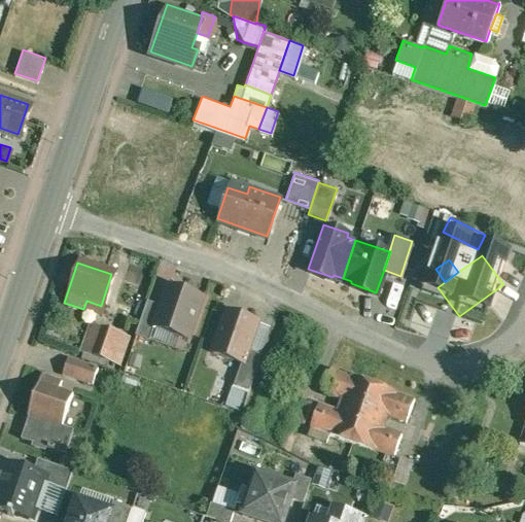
[(202,294),(166,282),(160,302),(152,322),(153,323),(187,335),(202,294)]
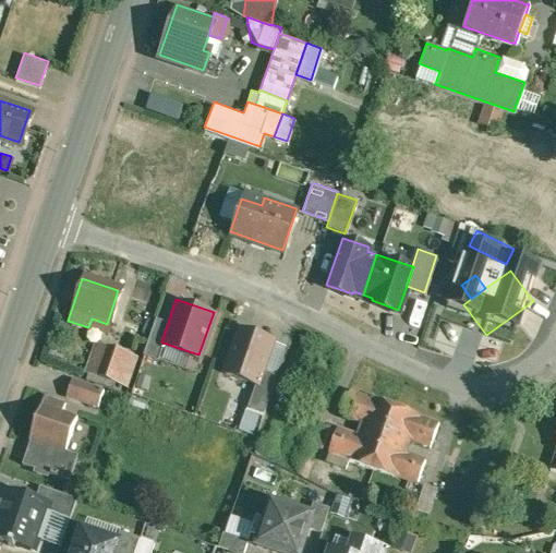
[(155,315),(142,352),(157,357),(162,343),(161,341),(169,320),(155,315)]
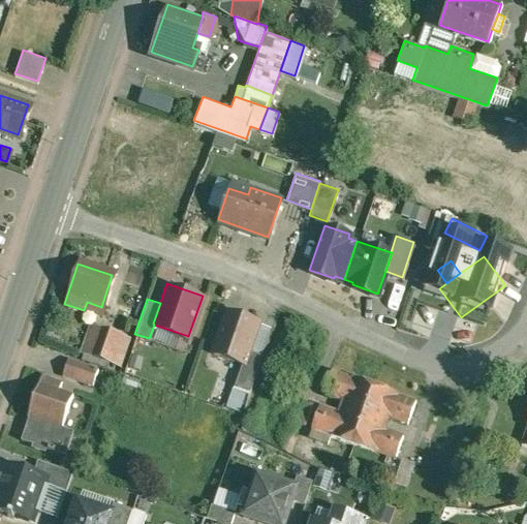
[(256,319),(227,309),(213,350),(242,361),(247,348),(256,319)]
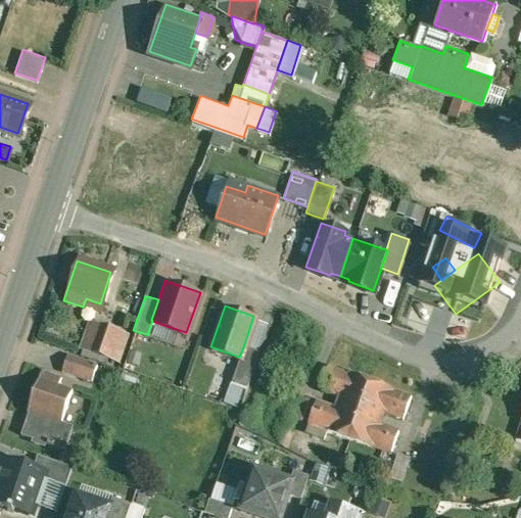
[(425,316),(423,314),(416,320),(424,329),(431,324),(425,317),(425,316)]
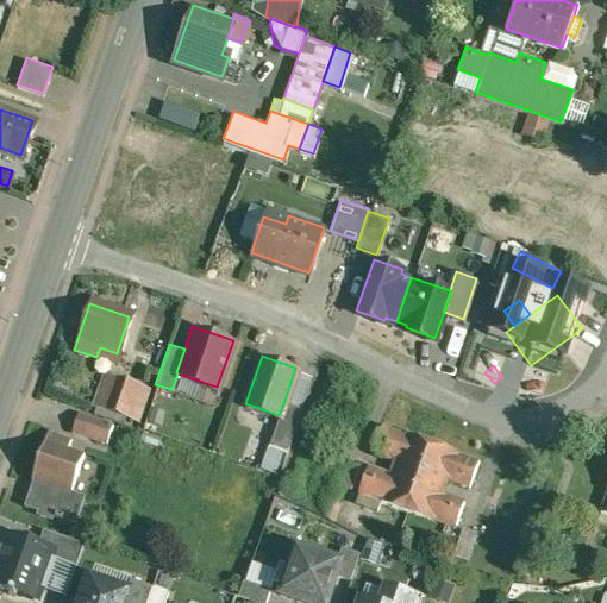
[(145,388),(104,374),(93,404),(135,419),(145,388)]
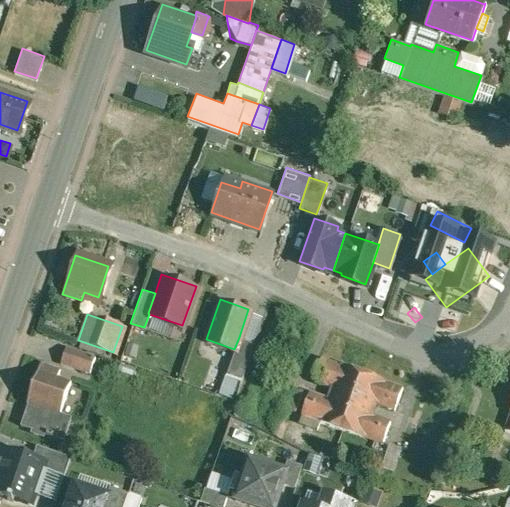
[(239,337),(234,349),(226,370),(242,375),(253,342),(239,337)]
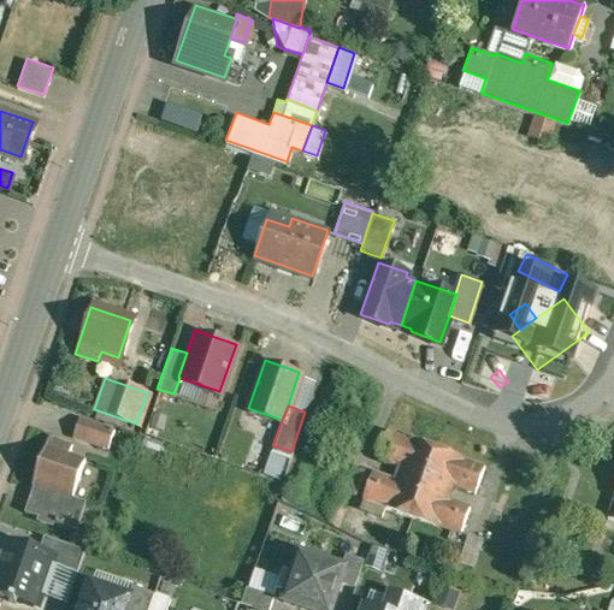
[(111,430),(76,418),(70,436),(105,448),(111,430)]
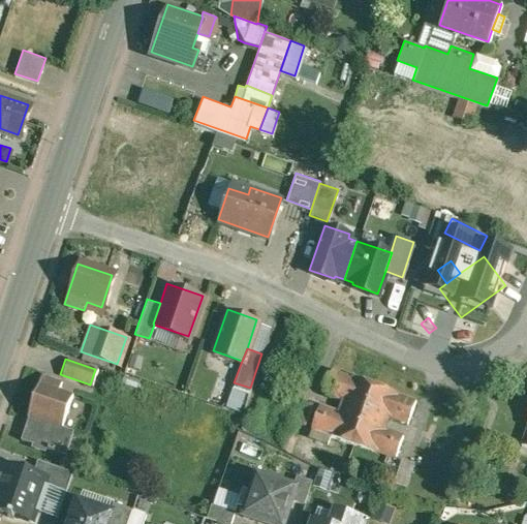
[(345,398),(341,410),(319,402),(311,425),(331,432),(330,433),(352,440),(373,381),(351,373),(350,374),(331,367),(323,390),(345,398)]
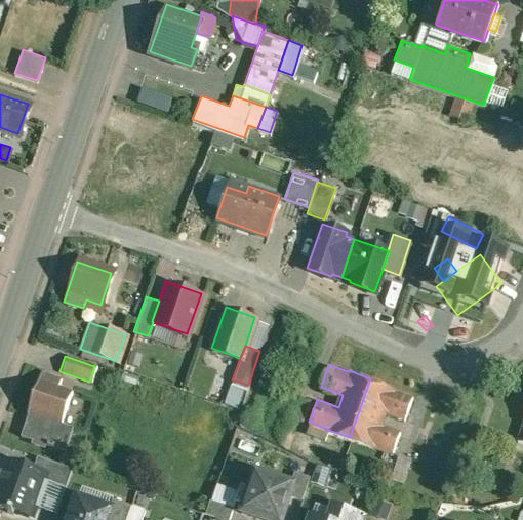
[(58,378),(38,372),(25,412),(27,412),(58,425),(59,424),(70,393),(55,388),(58,378)]
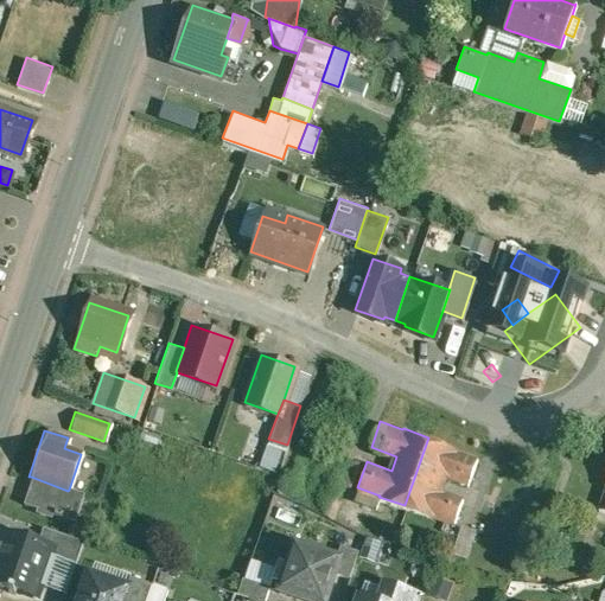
[(454,447),(428,438),(405,505),(430,515),(431,513),(453,522),(462,496),(441,488),(446,474),(467,481),(476,456),(453,448),(454,447)]
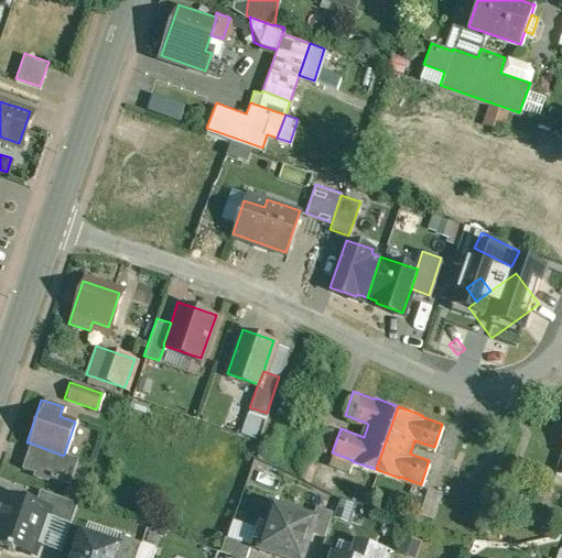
[(236,429),(251,435),(258,414),(242,408),(236,429)]
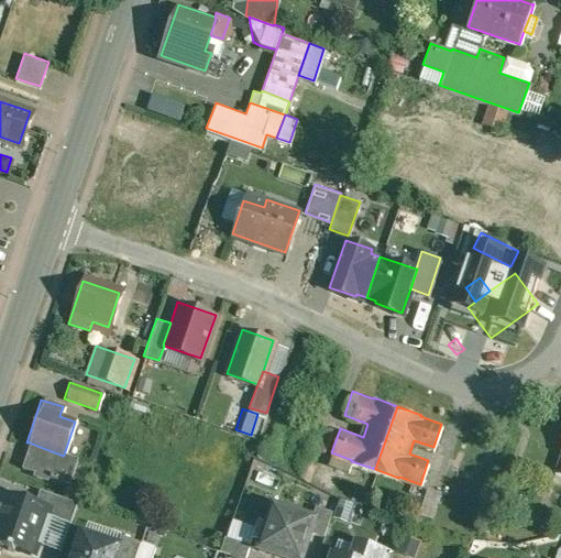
[(332,426),(320,422),(312,445),(325,449),(332,426)]
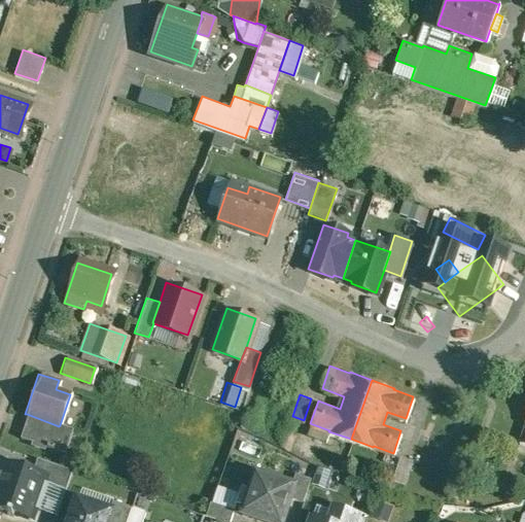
[(59,426),(27,414),(19,436),(63,451),(63,450),(58,448),(65,426),(60,425),(59,426)]
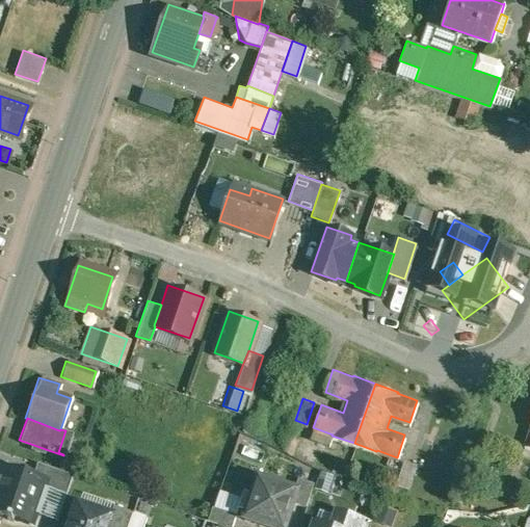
[(415,463),(403,458),(395,482),(407,486),(415,463)]
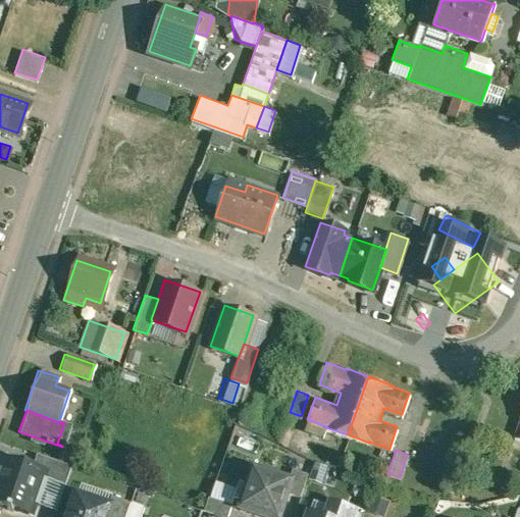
[(71,463),(37,452),(32,464),(40,467),(38,474),(64,483),(71,463)]
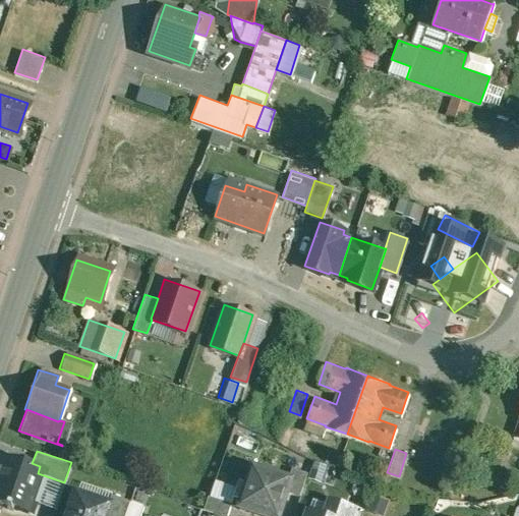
[(32,463),(6,455),(0,472),(0,478),(2,478),(0,484),(0,500),(7,503),(6,505),(12,508),(13,505),(30,510),(37,488),(34,486),(38,473),(40,466),(32,463)]
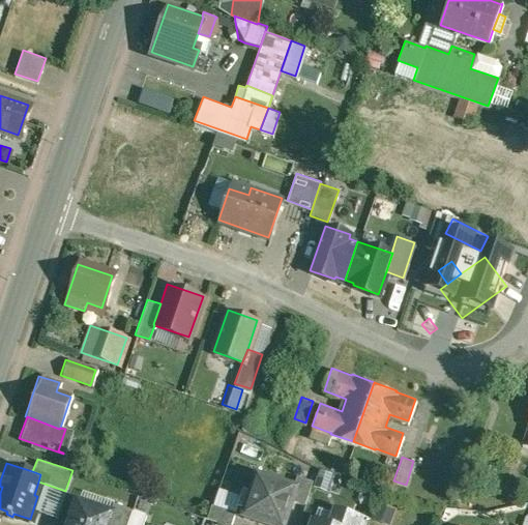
[(292,486),(256,473),(242,515),(273,524),(273,523),(281,524),(285,523),(292,498),(296,487),(292,486)]
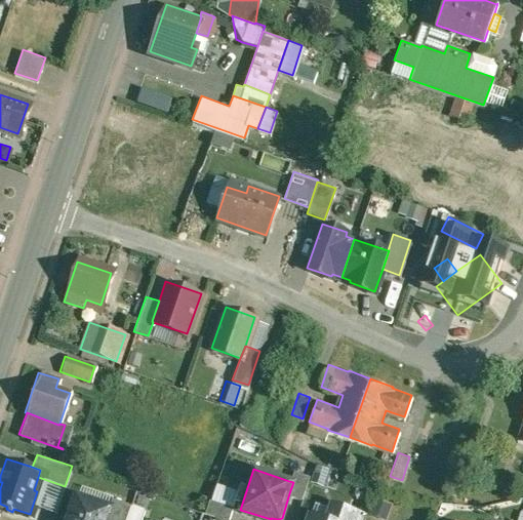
[(309,474),(293,469),(289,481),(293,482),(289,493),(302,497),(309,474)]
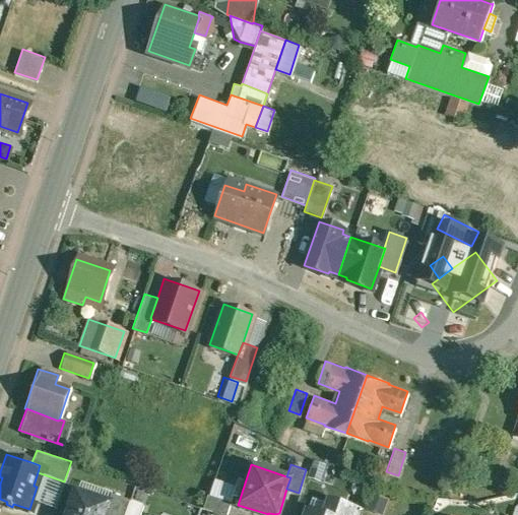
[(108,502),(75,491),(67,514),(103,514),(108,502)]
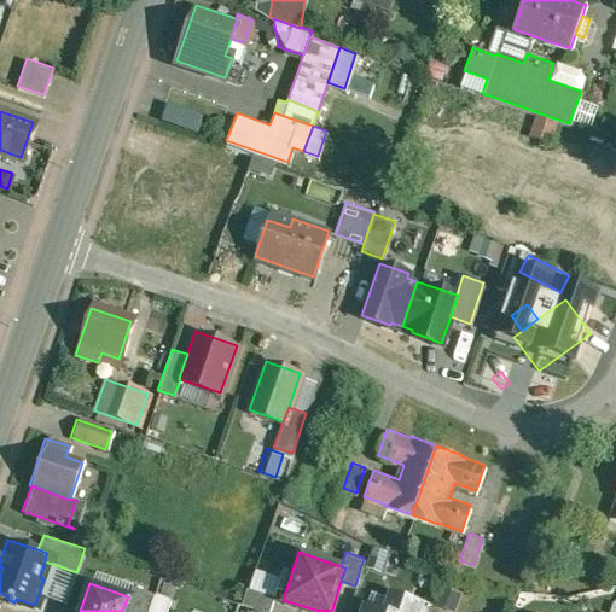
[(146,611),(155,593),(132,584),(128,596),(122,611),(146,611)]
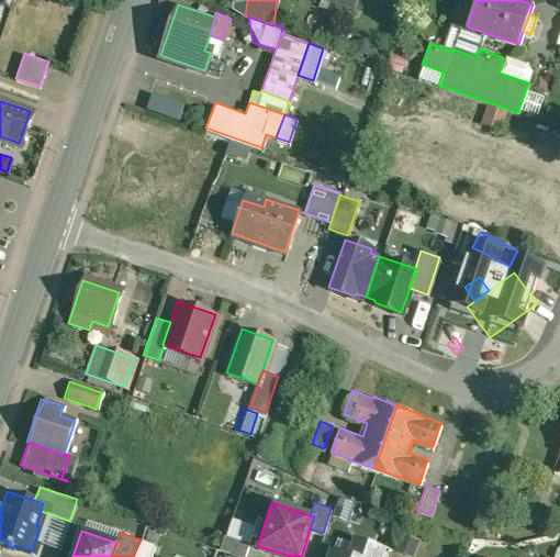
[(249,542),(224,533),(220,547),(244,556),(249,542)]
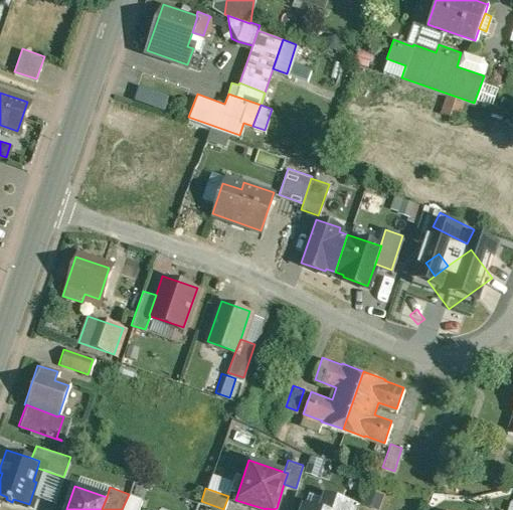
[(137,509),(142,498),(129,494),(122,509),(137,509)]
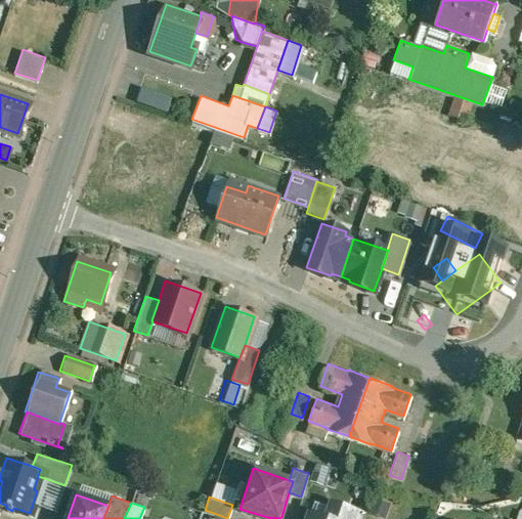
[(325,518),(323,518),(309,514),(307,518),(344,518),(348,509),(332,504),(325,518)]
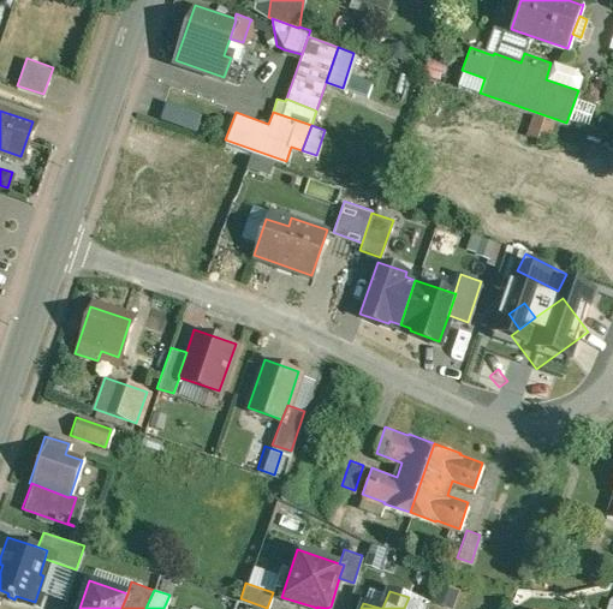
[(426,608),(428,604),(409,597),(404,608),(426,608)]
